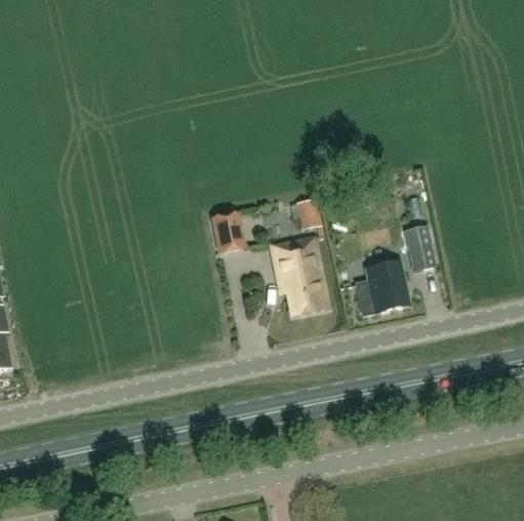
[(320,224),(314,198),(296,201),(303,228),(320,224)]
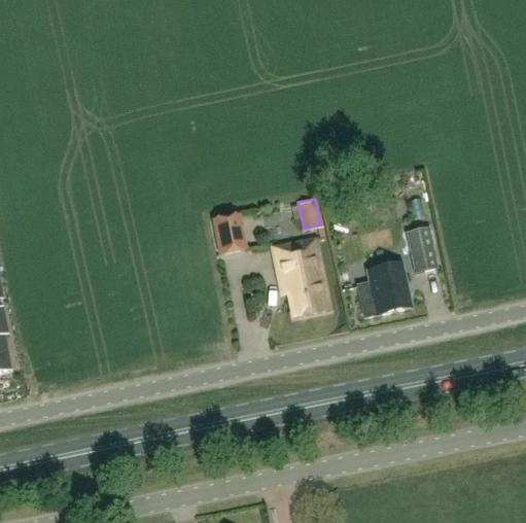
[(218,251),(245,246),(238,211),(212,217),(218,251)]
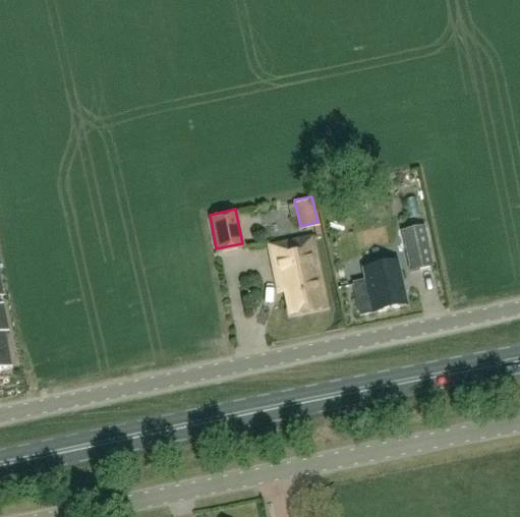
[(410,268),(431,263),(423,223),(401,228),(410,268)]
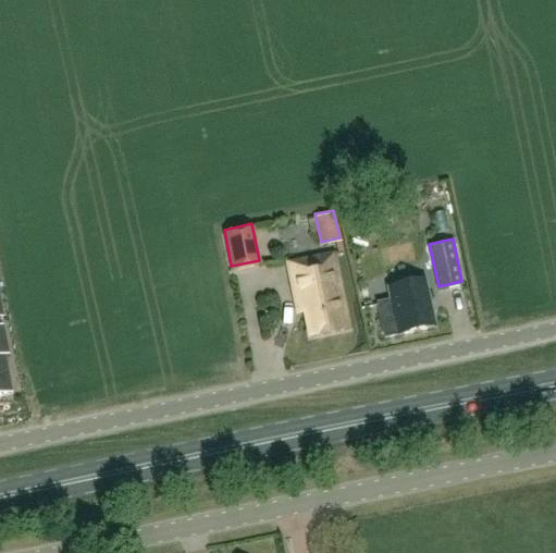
[(286,259),(296,306),(303,304),(309,333),(347,326),(332,249),(286,259)]
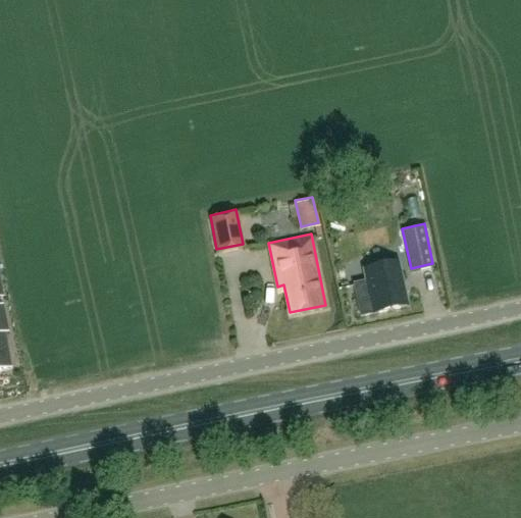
[(364,276),(353,279),(360,312),(407,302),(398,257),(361,265),(364,276)]
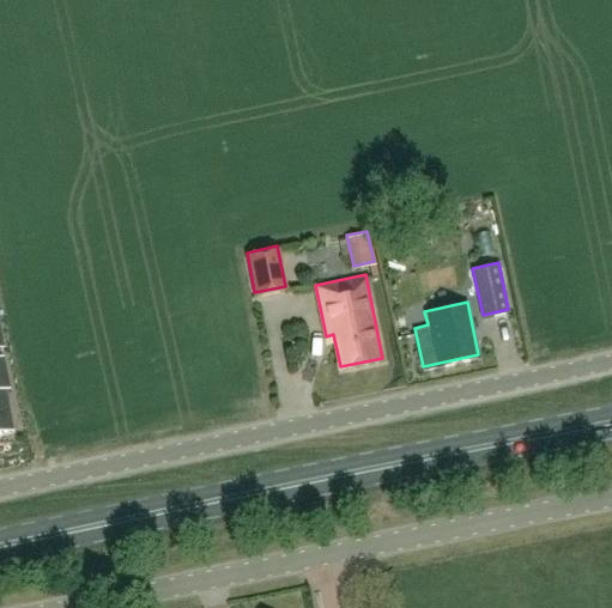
[(0,429),(11,427),(4,385),(8,385),(2,354),(0,354),(0,429)]
